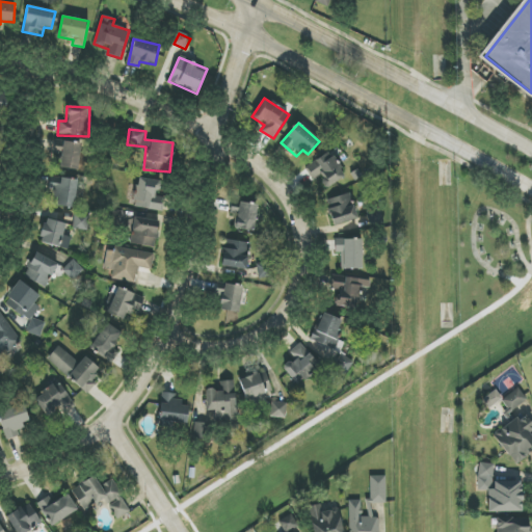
[(85,143),(56,140),(55,154),(60,154),(59,167),(83,169),(85,143)]
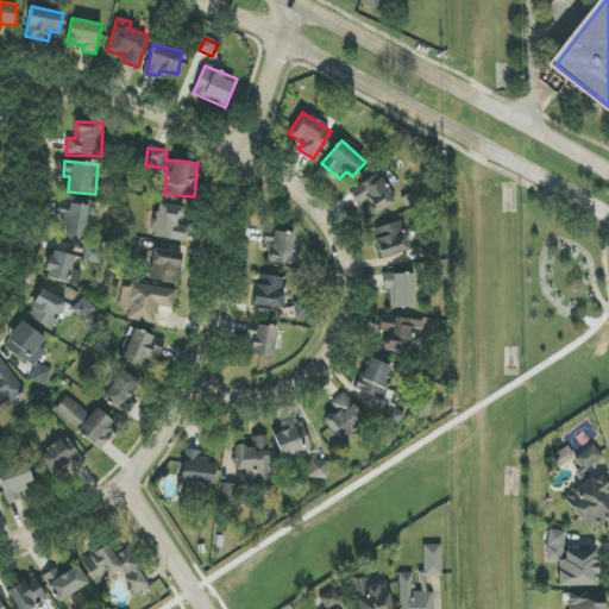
[(375,217),(396,201),(376,173),(349,193),(359,207),(364,203),(375,217)]
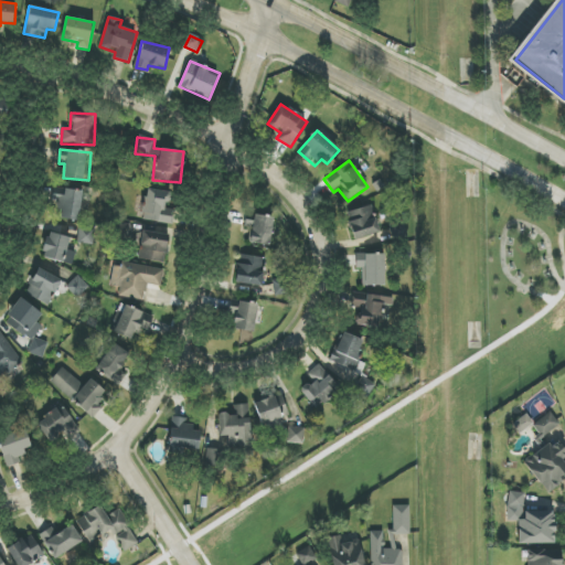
[(56,219),(81,220),(82,190),(57,189),(56,219)]
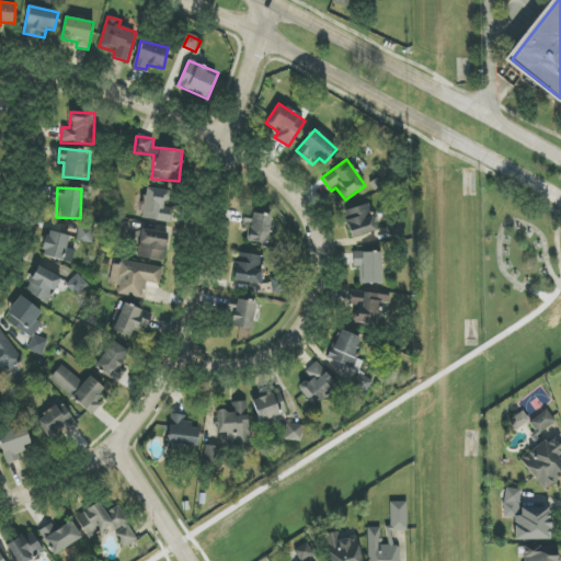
[(174,192),(145,187),(140,218),(170,222),(174,192)]
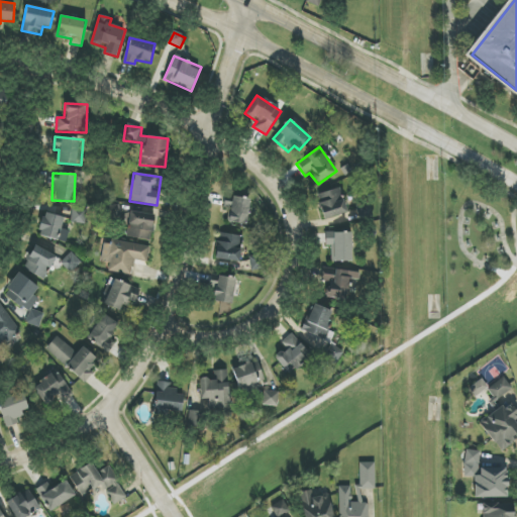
[(317,194),(324,219),(348,213),(342,188),(317,194)]
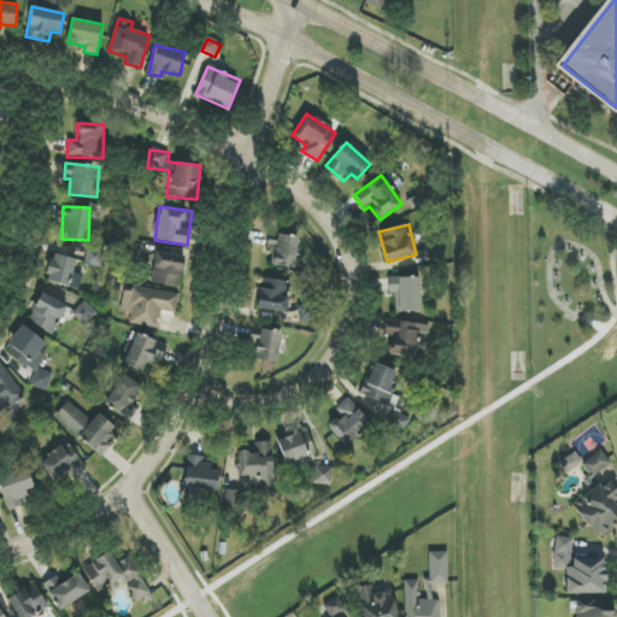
[(270,266),(297,268),(298,236),(277,235),(277,241),(271,241),(270,266)]
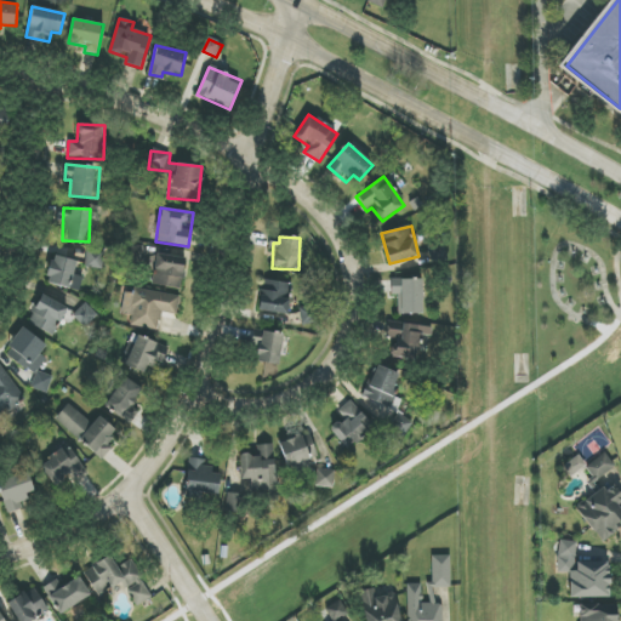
[(102,268),(102,255),(86,254),(85,268),(102,268)]
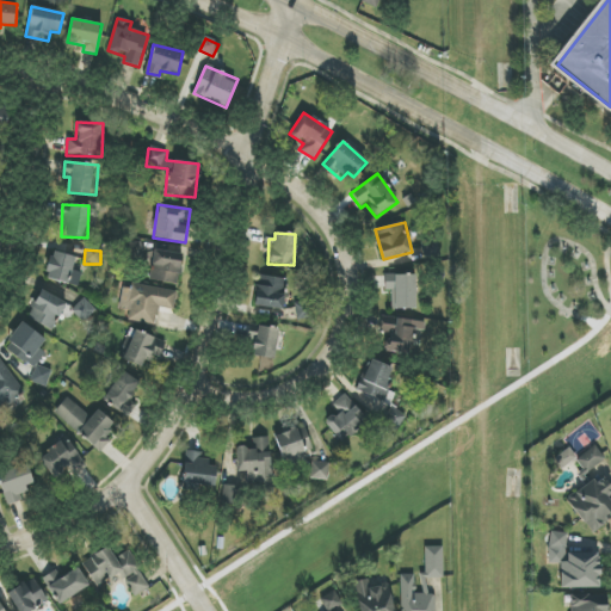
[(179,285),(184,254),(153,250),(148,281),(179,285)]
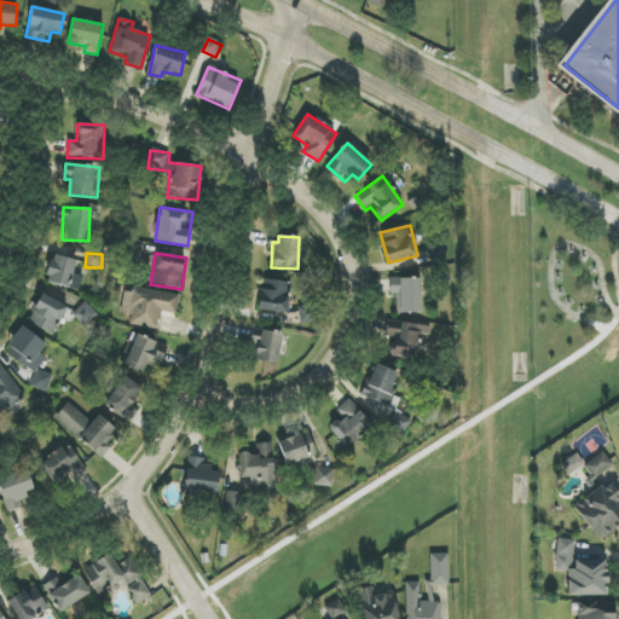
[(82,276),(74,275),(76,259),(51,255),(47,284),(81,289),(82,276)]
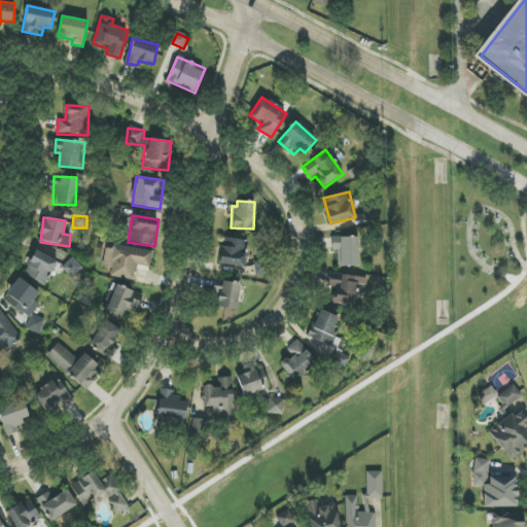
[(358,267),(358,238),(321,237),(321,250),(338,250),(338,267),(358,267)]
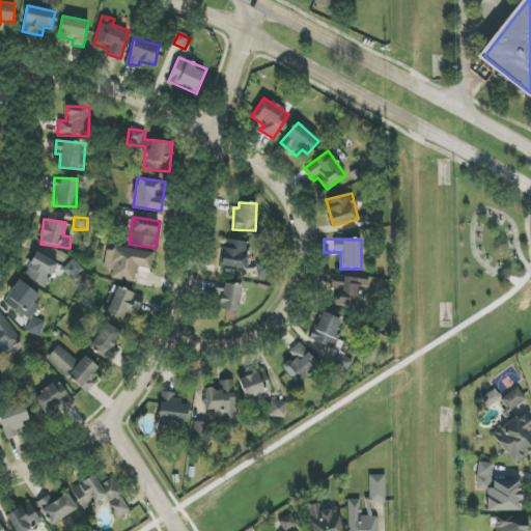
[(246,270),(250,243),(227,240),(225,248),(223,248),(220,266),(246,270)]
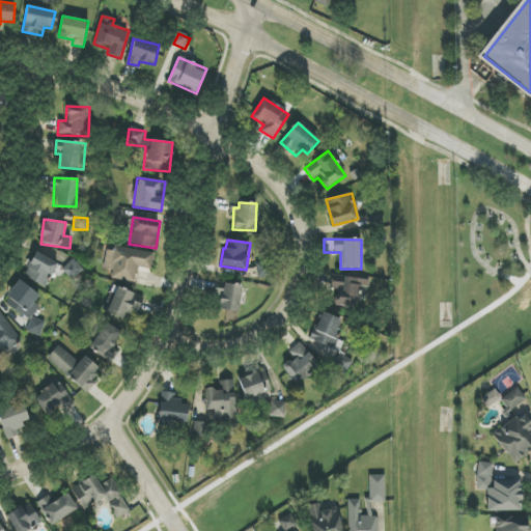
[(151,270),(154,253),(114,247),(113,251),(106,250),(104,269),(113,271),(111,278),(135,282),(137,268),(151,270)]
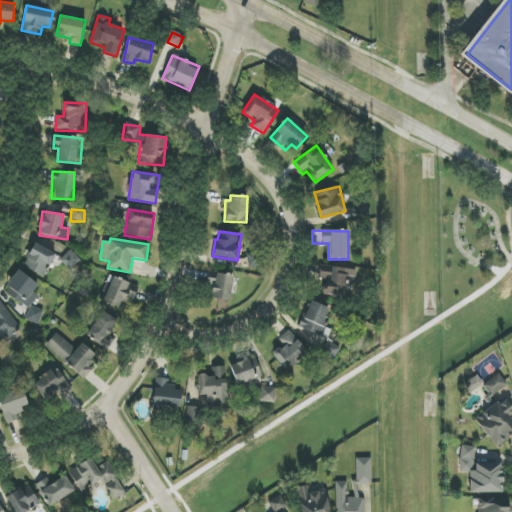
[(24,267),(46,276),(55,252),(33,244),(24,267)]
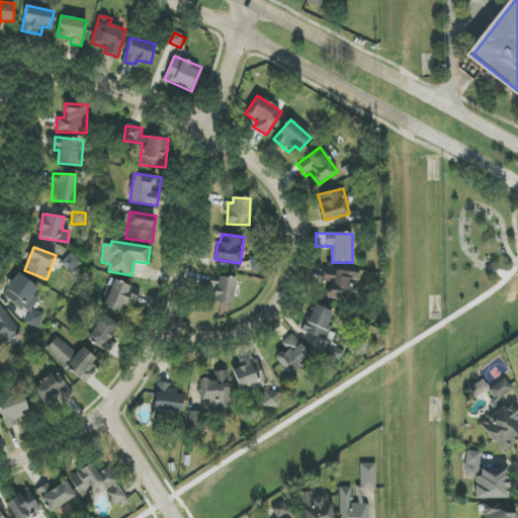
[(61,263),(71,274),(82,263),(72,253),(61,263)]
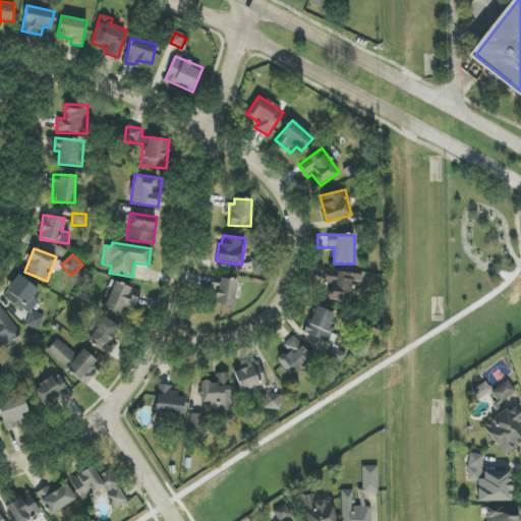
[(337,272),(326,271),(324,285),(335,286),(337,272)]
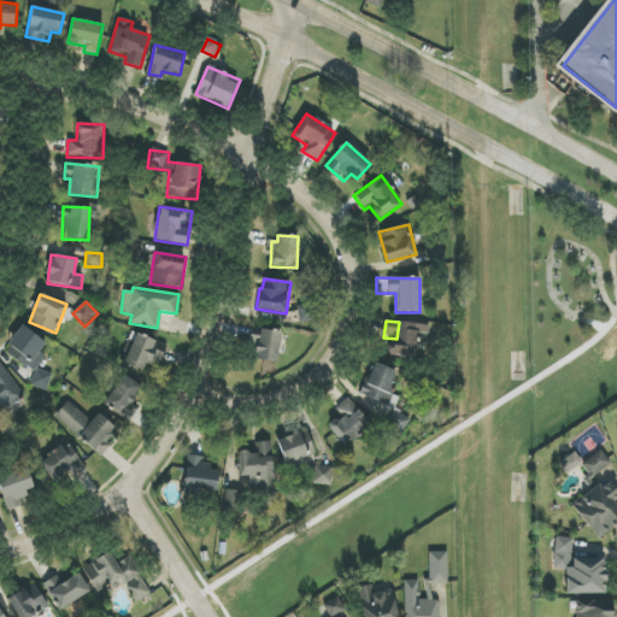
[(425,324),(400,322),(399,340),(391,339),(389,354),(423,358),(425,324)]
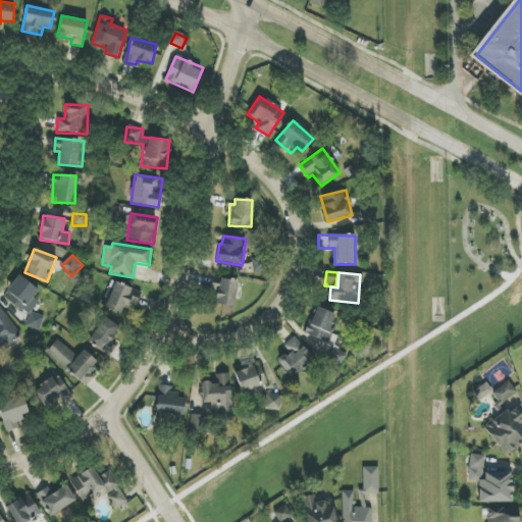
[(40,290),(18,276),(4,299),(30,315),(39,301),(34,298),(40,290)]
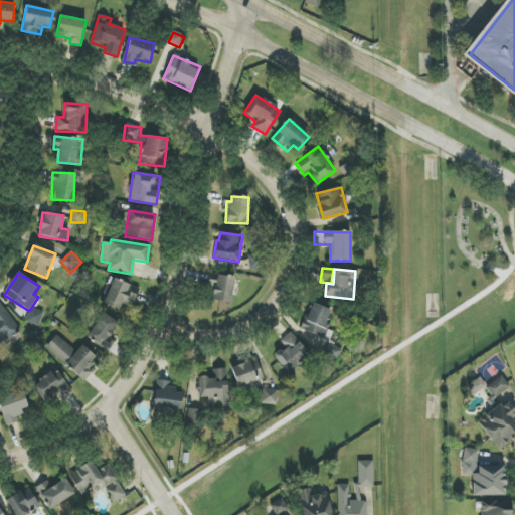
[(214,301),(232,303),(234,277),(216,275),(214,301)]
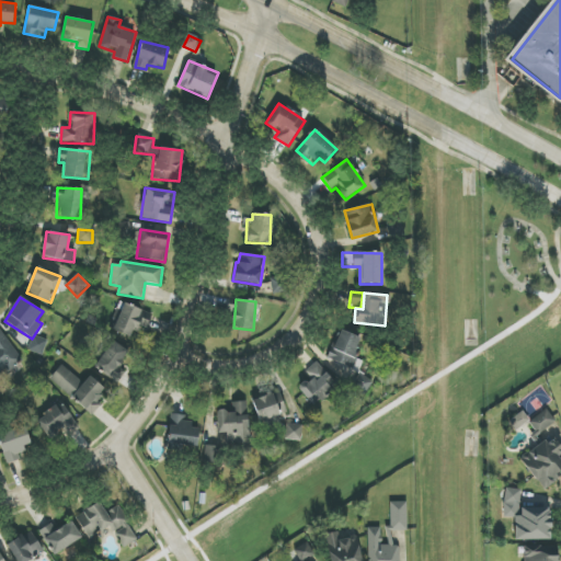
[(138,324),(146,328),(149,321),(139,317),(142,311),(121,301),(109,329),(132,339),(138,324)]
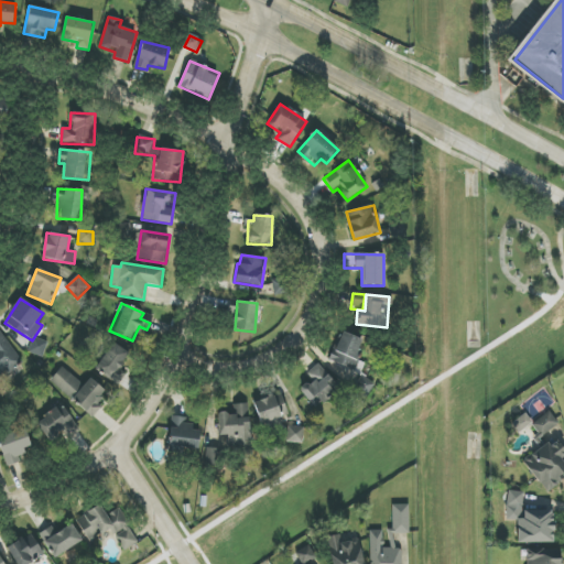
[(0,376),(21,361),(0,331),(0,376)]
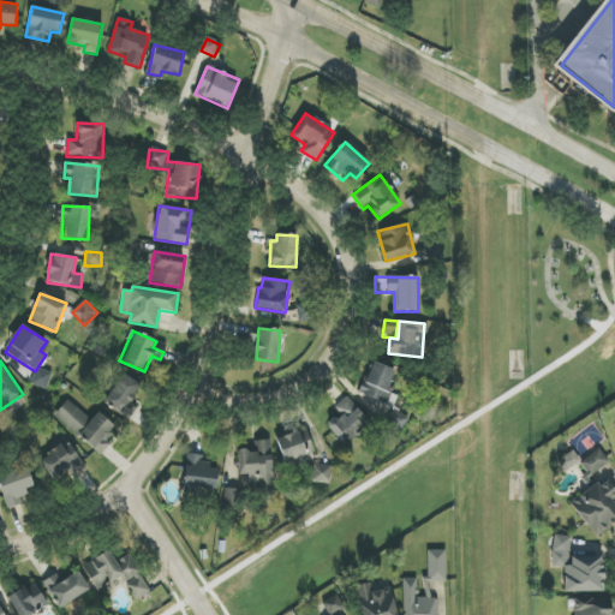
[(398,371),(372,362),(359,393),(384,402),(398,371)]
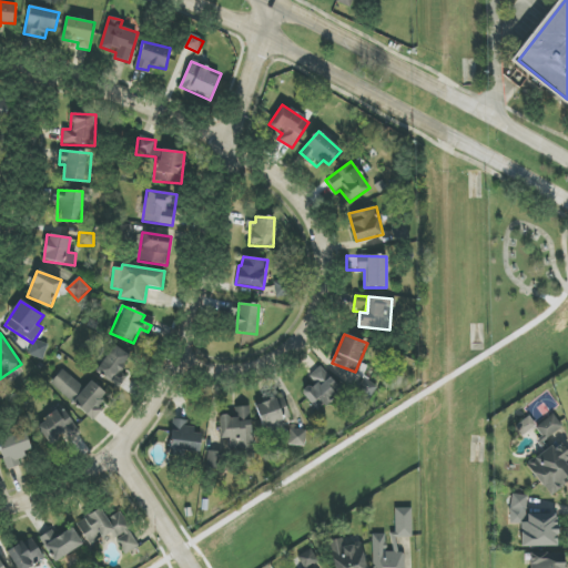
[(49,345),(34,340),(28,355),(42,361),(49,345)]
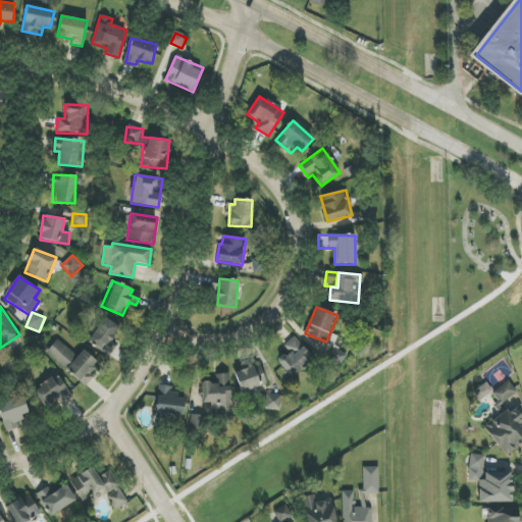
[(88,343),(110,357),(118,344),(111,340),(119,326),(104,317),(88,343)]
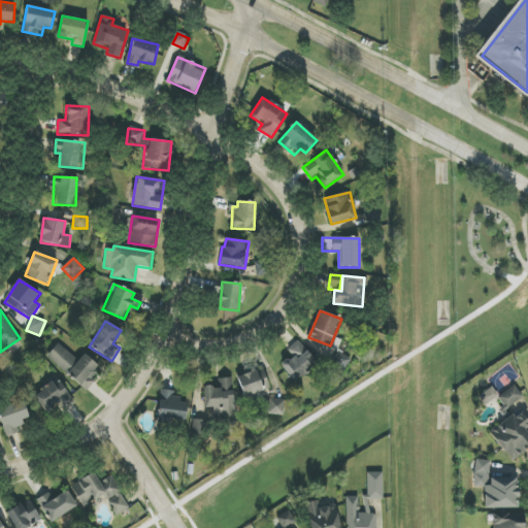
[(295,383),(318,363),(298,340),(288,349),(293,355),(281,365),(295,383)]
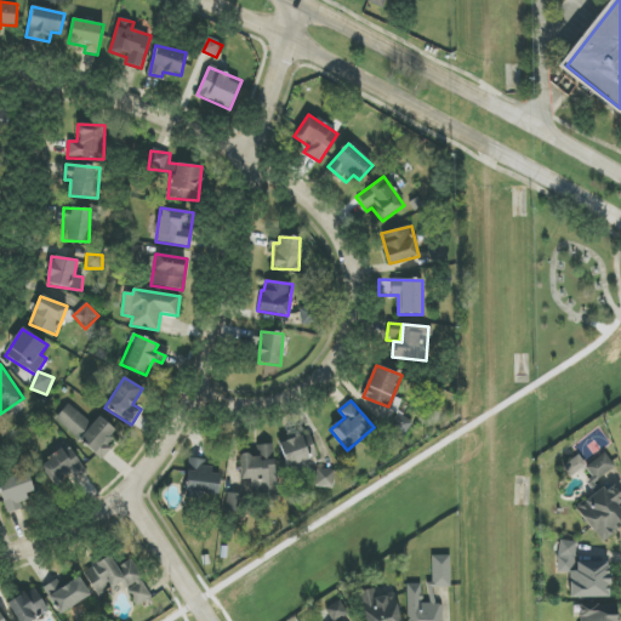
[(56,420),(102,460),(113,448),(107,443),(117,432),(100,416),(92,425),(69,404),(56,420)]
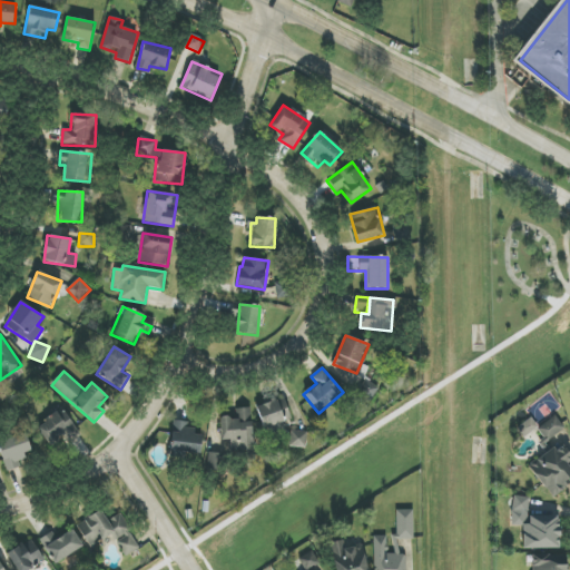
[(256,404),(263,429),(292,421),(284,396),(256,404)]
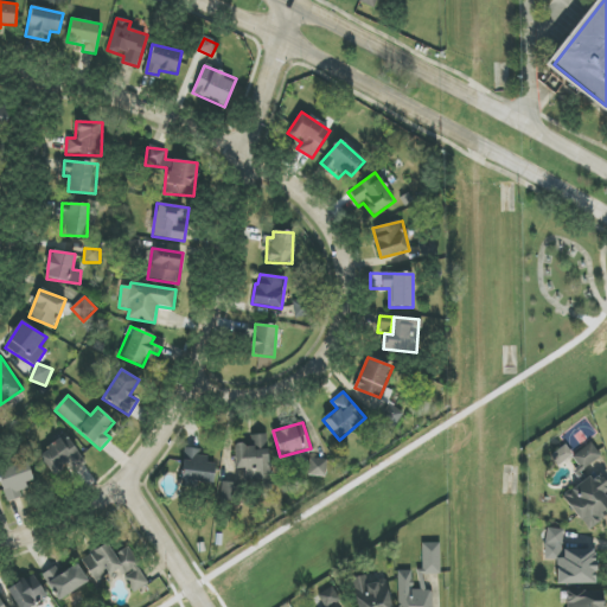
[(53,475),(70,465),(74,471),(85,464),(66,435),(39,454),(53,475)]
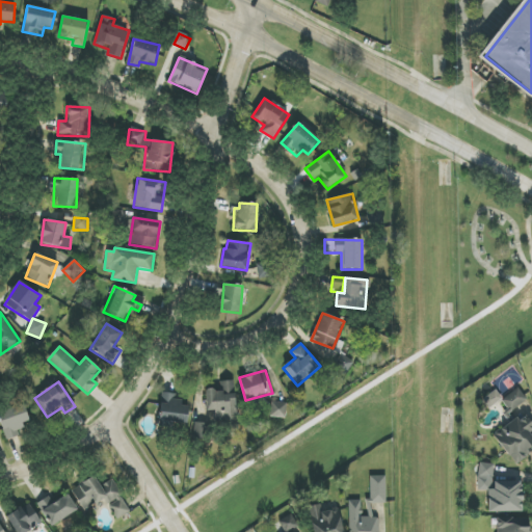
[(206,389),(207,411),(214,410),(214,422),(236,421),(234,381),(214,381),(215,389),(206,389)]
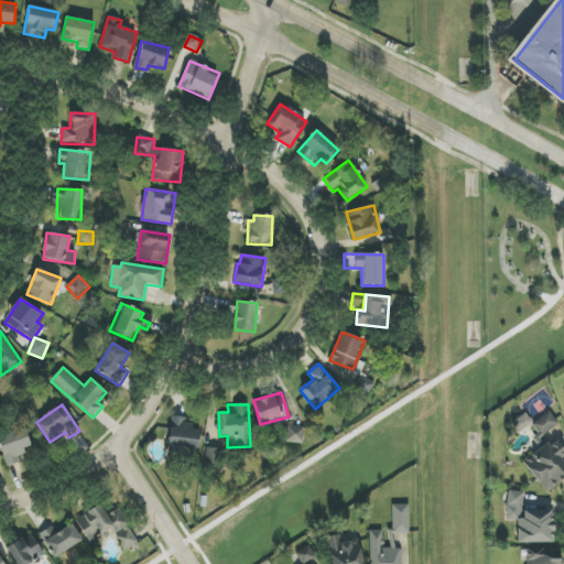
[(539,437),(559,425),(550,412),(531,423),(539,437)]
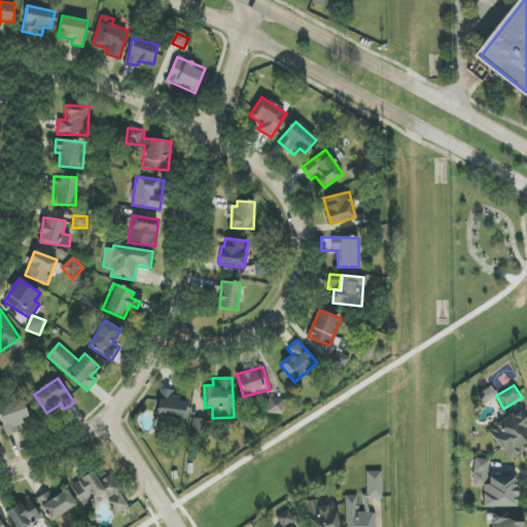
[(479,395),(490,386),(496,393),(484,402),(479,395)]
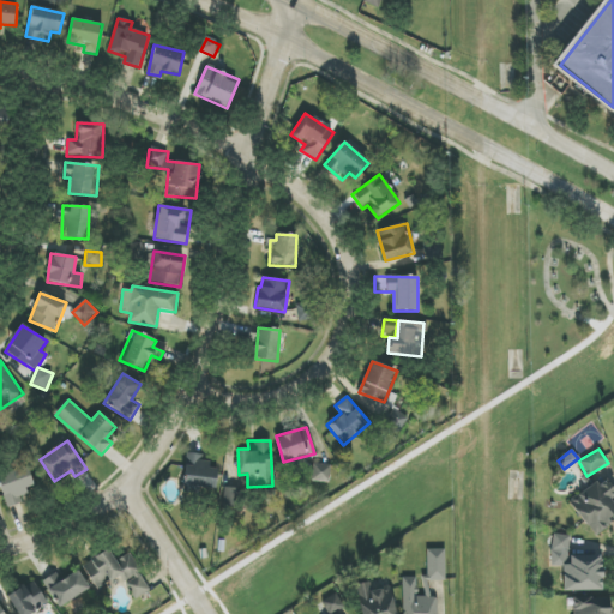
[(217,469),(210,468),(210,457),(186,456),(185,491),(216,492),(217,469)]
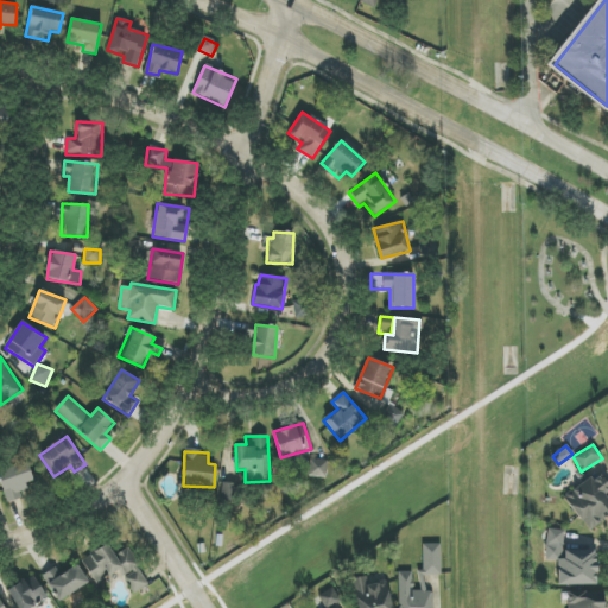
[(328,461),(310,460),(309,476),(327,476),(328,461)]
